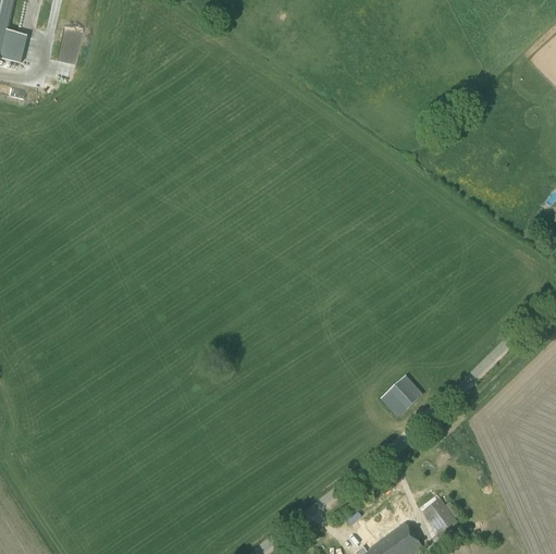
[(0,0),(0,57),(7,28),(12,0),(0,0)]
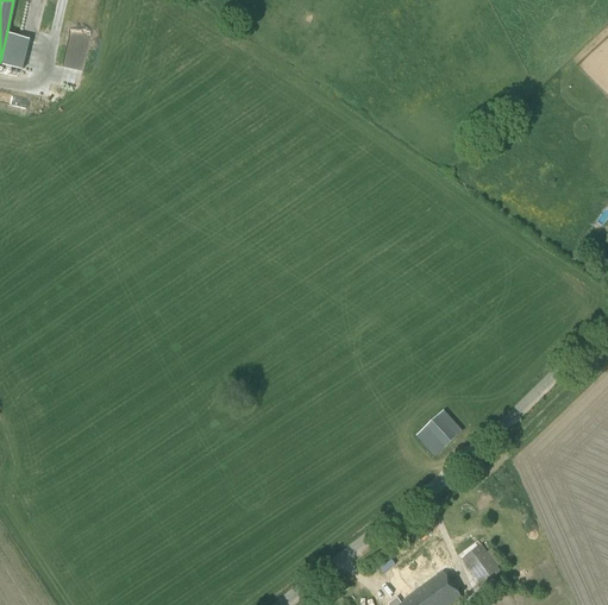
[(29,36),(7,31),(0,62),(22,67),(29,36)]
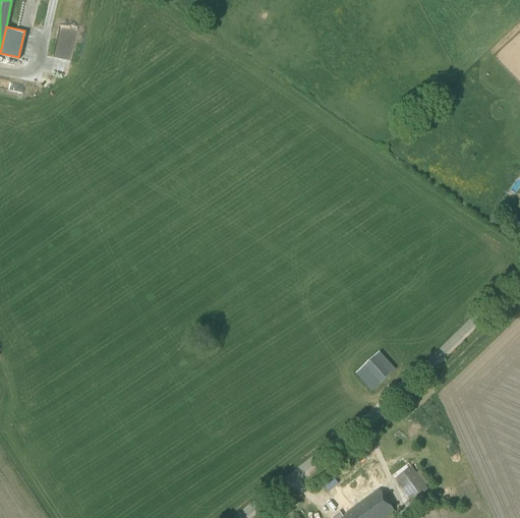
[(10,87),(12,78),(2,74),(0,80),(0,83),(10,87)]
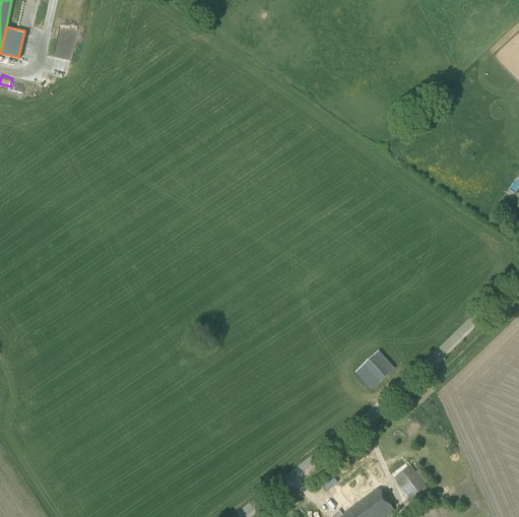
[(370,388),(394,366),(377,348),(353,371),(370,388)]
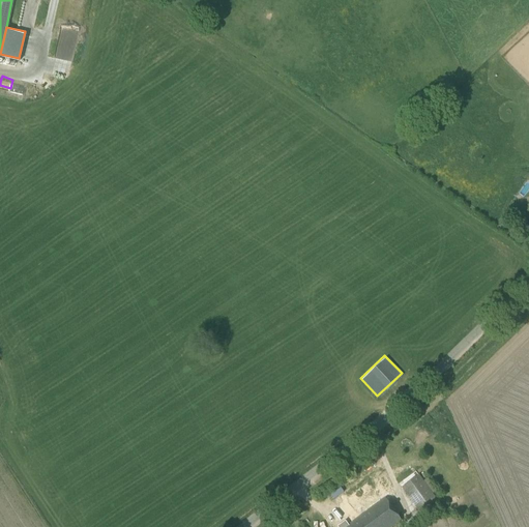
[(418,510),(436,497),(418,472),(401,485),(418,510)]
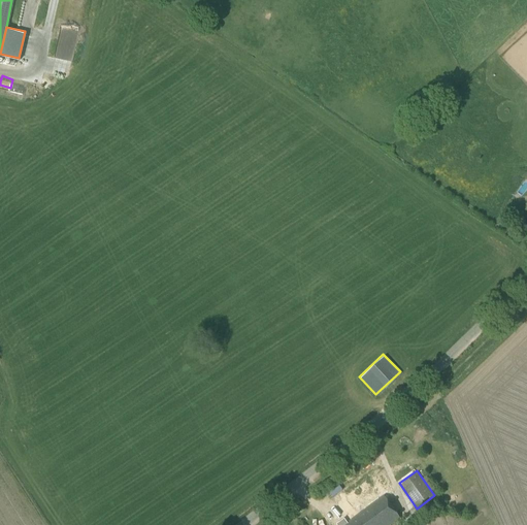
[(339,501),(351,516),(384,492),(372,477),(339,501)]
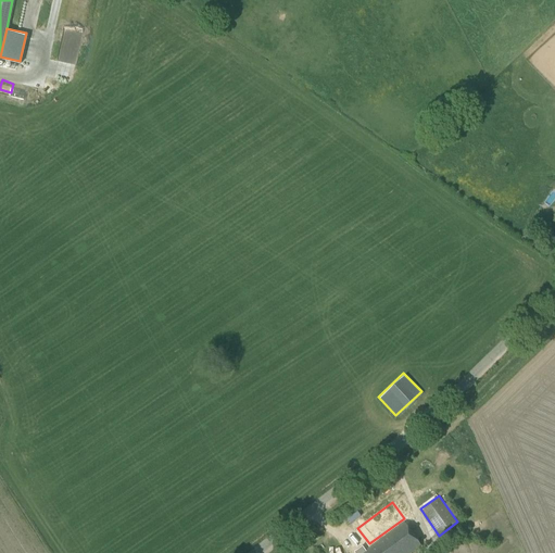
[(404,522),(360,552),(406,552),(420,544),(404,522)]
